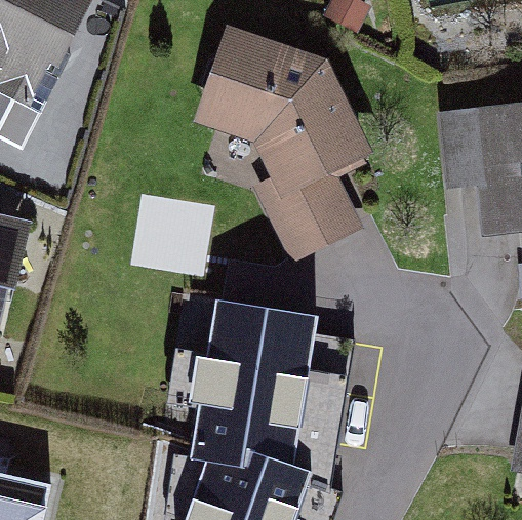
[(0,0),(0,141),(26,153),(67,67),(61,64),(91,0),(0,0)]
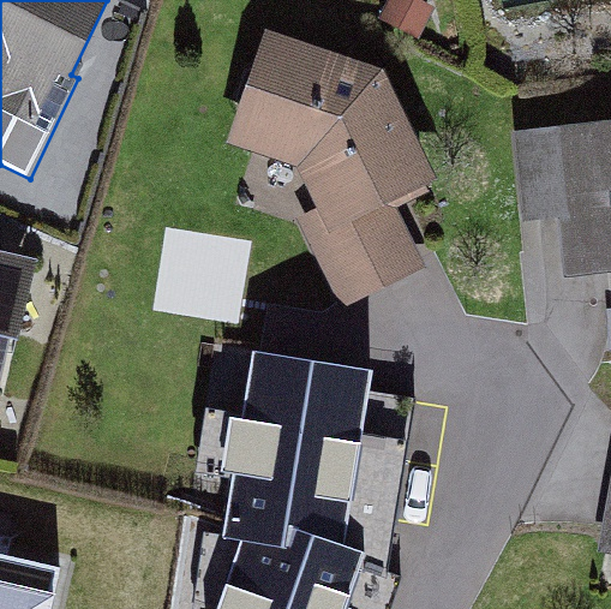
[(383,70),(267,30),(227,141),(303,167),(328,221),(306,231),(342,309),(427,270),(396,201),(436,181),(383,70)]
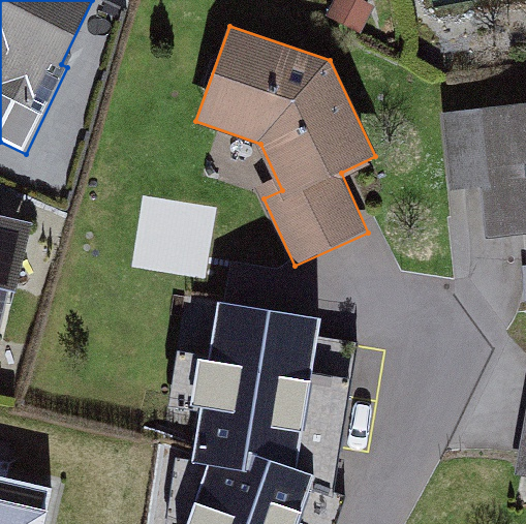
[(487,238),(525,234),(525,104),(444,113),(453,195),(483,192),(487,238)]
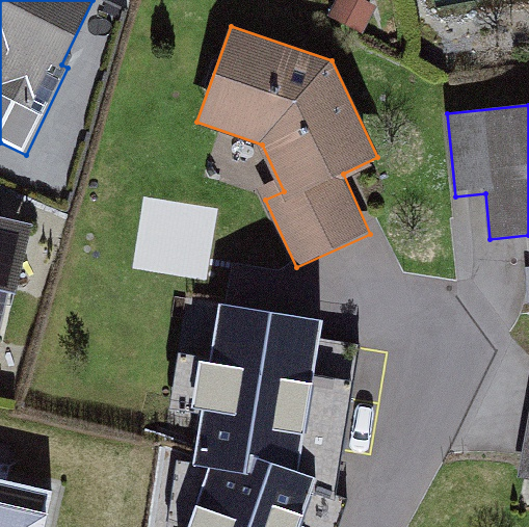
[(30,229),(0,221),(0,316),(4,297),(14,299),(30,229)]
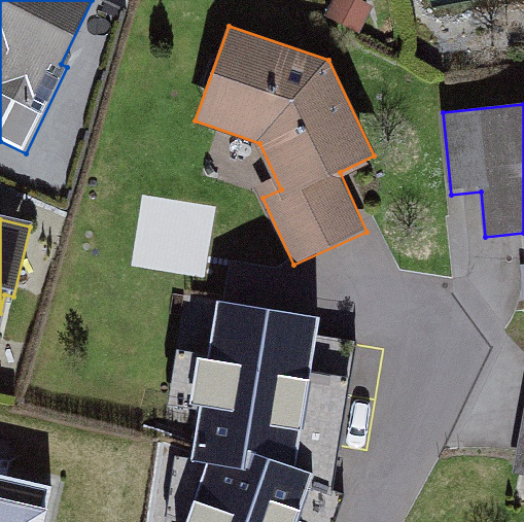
[(291,521),(310,471),(292,464),(316,314),(214,299),(189,458),(215,462),(195,521),(291,521)]
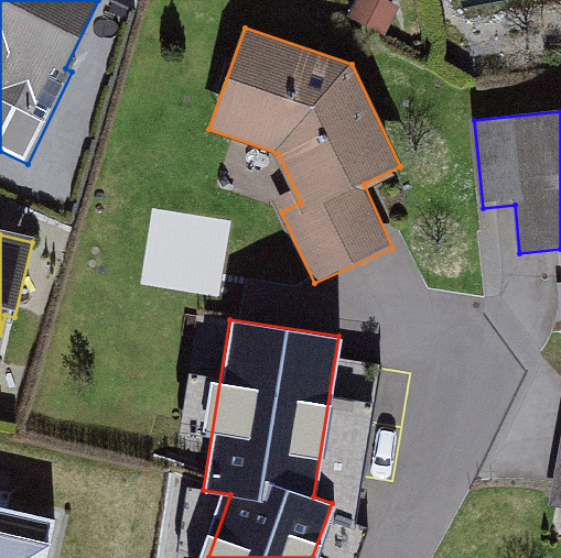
[(560,457),(551,512),(560,513),(560,457)]
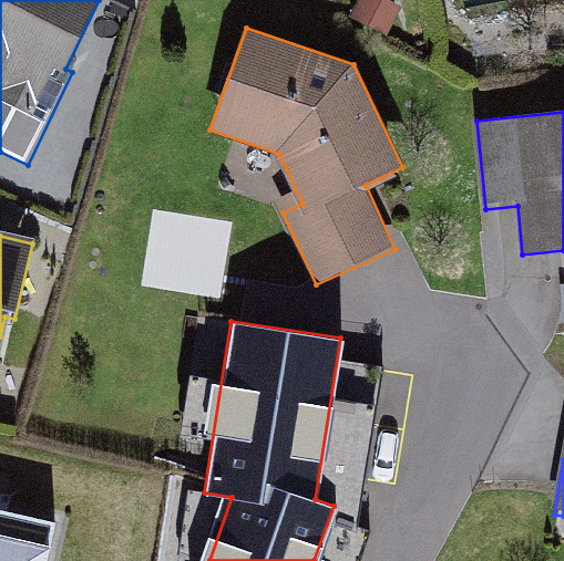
[(0,560),(40,560),(50,520),(0,509),(0,560)]
